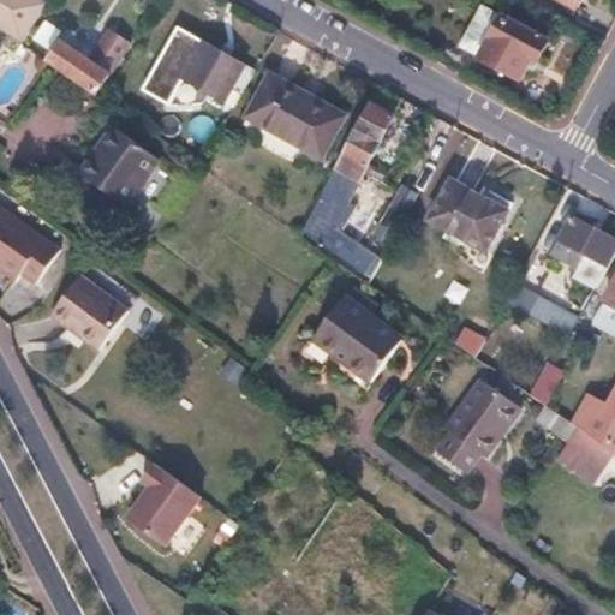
[(0,0),(0,31),(19,45),(46,1),(43,0),(0,0)]
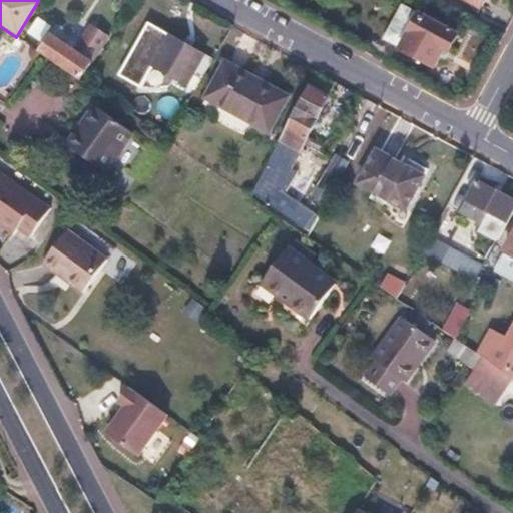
[(456,34),(401,4),(382,39),(433,67),(442,50),(446,53),(456,34)]
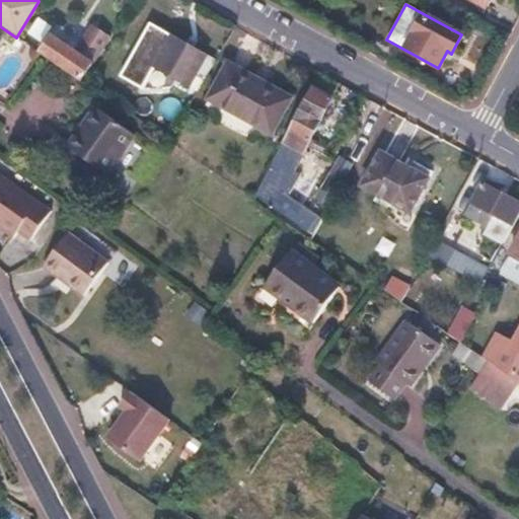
[(53,13),(43,7),(26,34),(36,41),(53,13)]
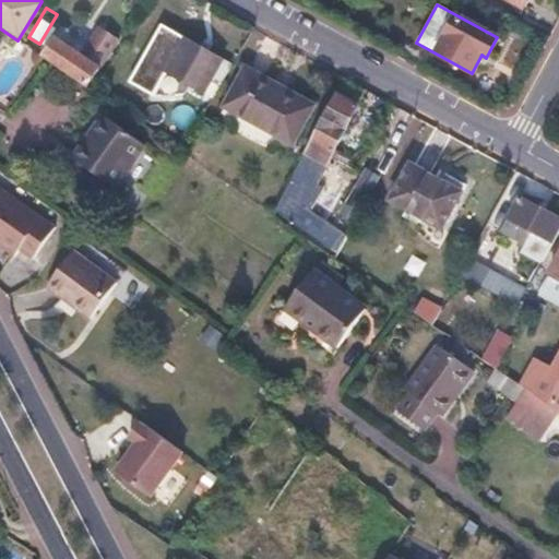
[(151,91),(183,37),(162,24),(128,79),(151,91)]
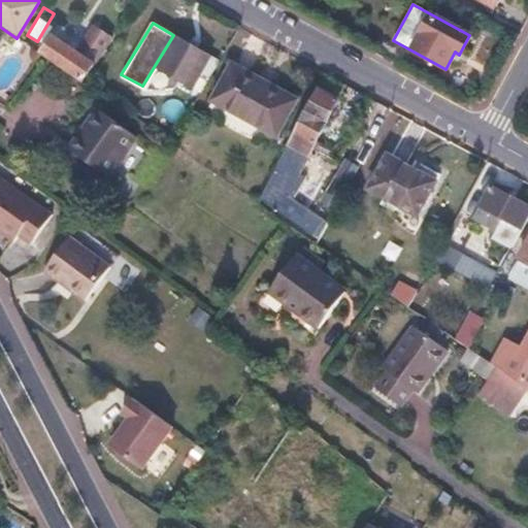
[(110,37),(92,25),(75,50),(94,62),(110,37)]
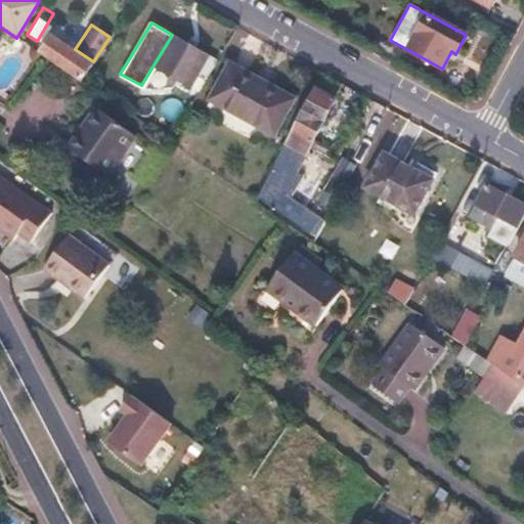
[(54,35),(43,52),(82,78),(93,61),(75,49),(54,35)]
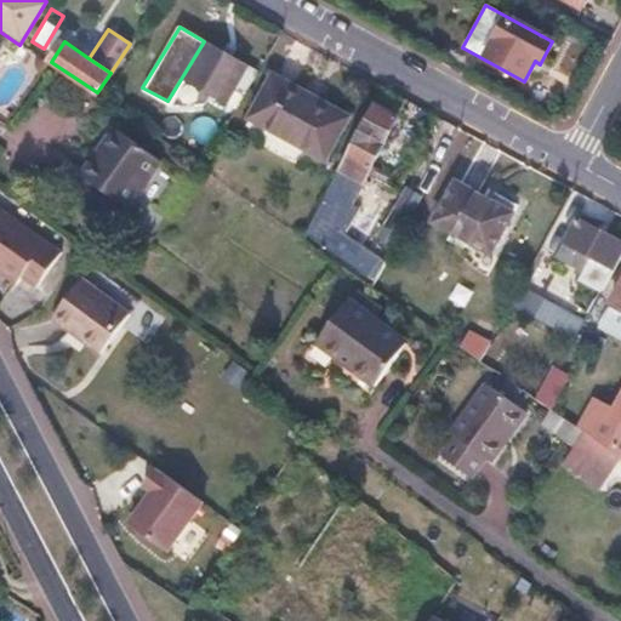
[(257,73),(204,41),(183,77),(237,108),(257,73)]
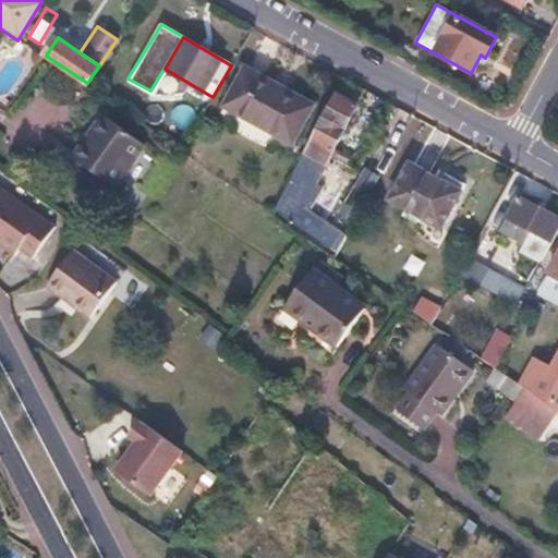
[(312,107),(246,68),(220,112),(287,152),(312,107)]
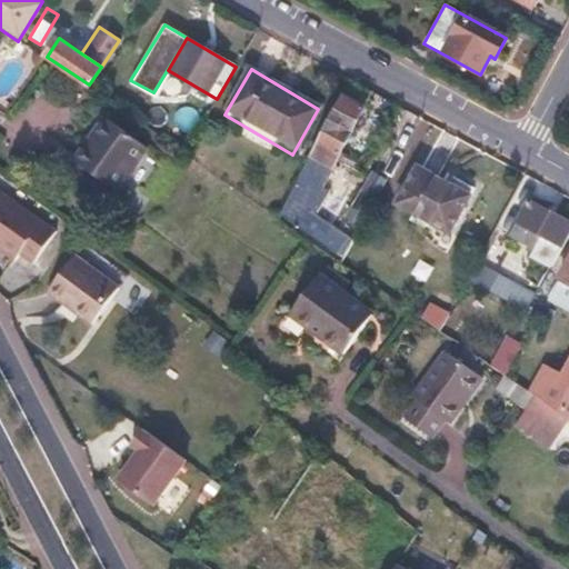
[(363,106),(341,93),(308,156),(329,169),(336,157),(363,106)]
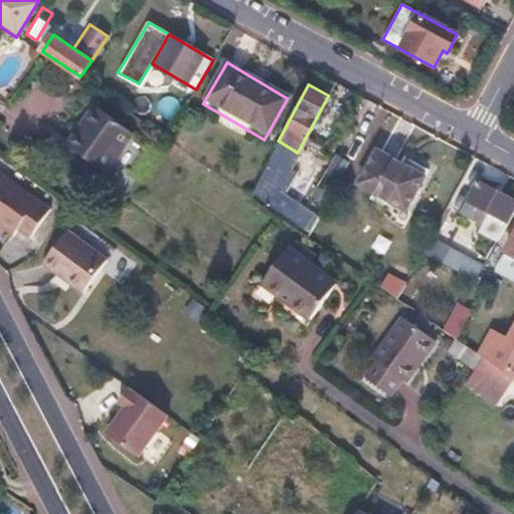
[(82,133),(78,130),(66,146),(107,174),(135,135),(98,109),(82,133)]
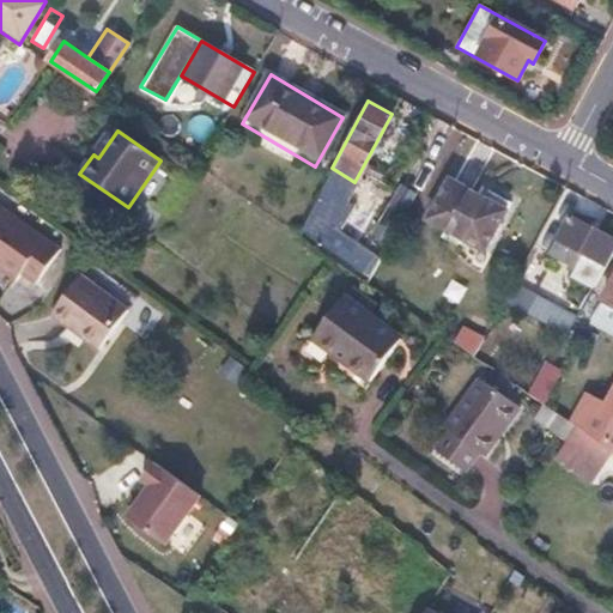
[(354,182),(332,168),(307,214),(323,224),(339,196),(345,200),(354,182)]
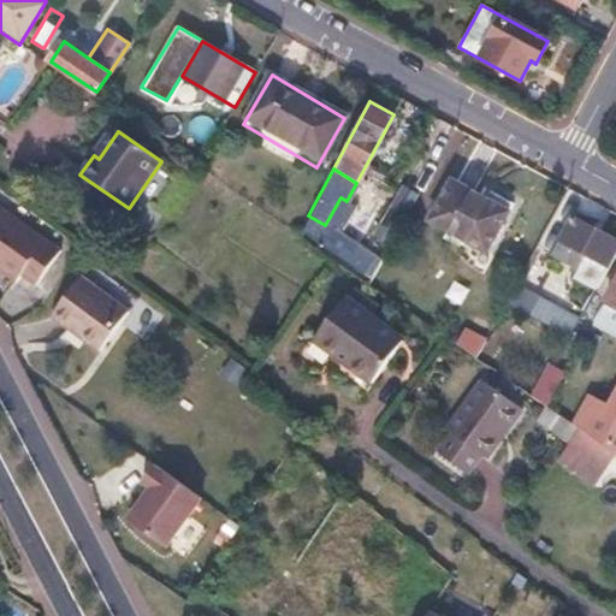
[(509,211),(450,177),(428,217),(486,249),(509,211)]
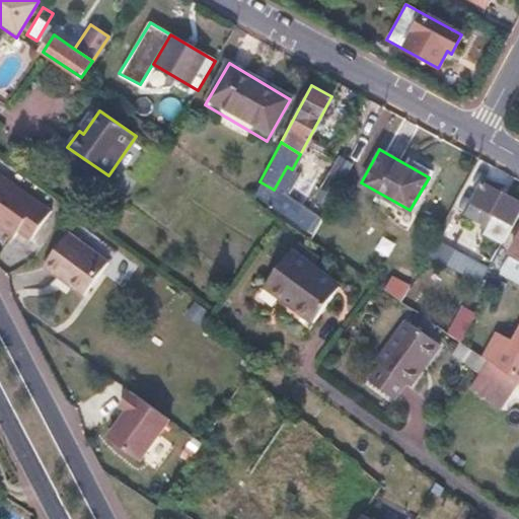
[(0,228),(14,238),(18,232),(28,239),(49,211),(36,201),(32,206),(19,197),(23,192),(0,174),(0,228)]
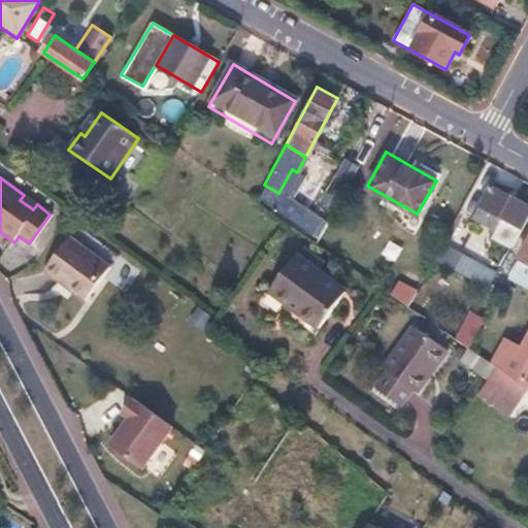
[(527,213),(527,205),(490,185),(472,215),(491,226),(497,216),(521,228),(527,213)]
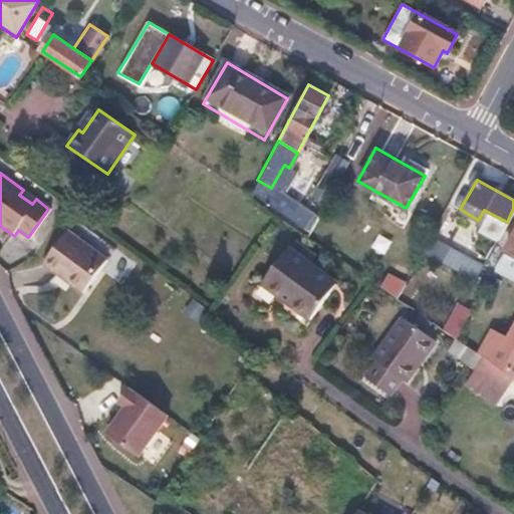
[(106,259),(66,231),(42,264),(83,293),(106,259)]
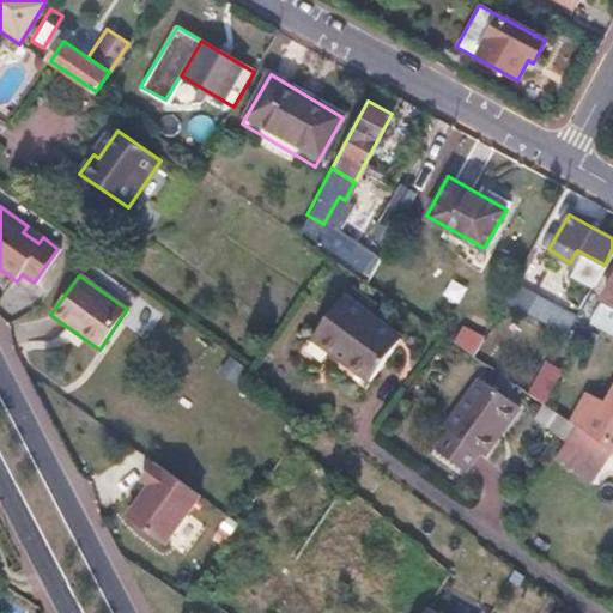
[(612,275),(596,305),(602,309),(606,303),(612,307),(612,275)]
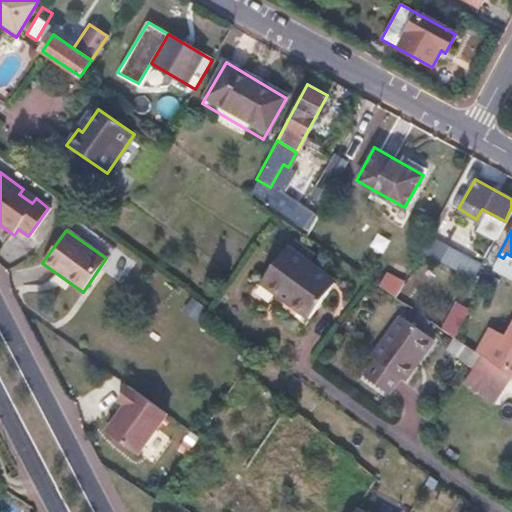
[(472,279),(482,263),(433,235),(424,251),(472,279)]
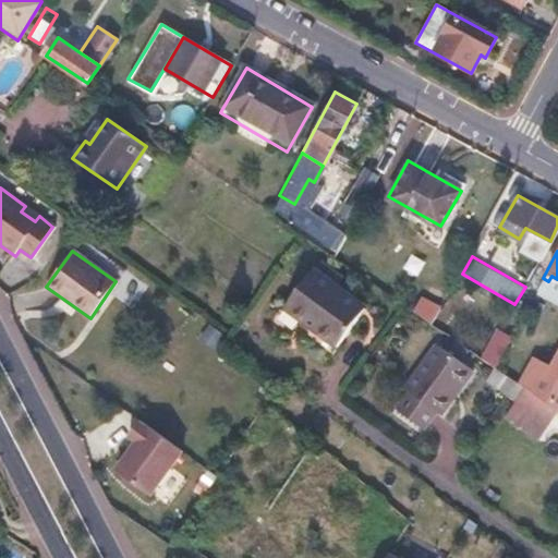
[(311,269),(281,308),(335,347),(360,315),(339,301),(344,293),(311,269)]
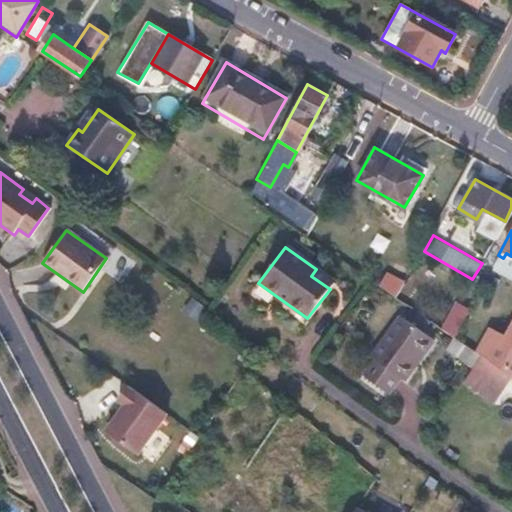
[(511,269),(506,266),(501,275),(511,281),(511,269)]
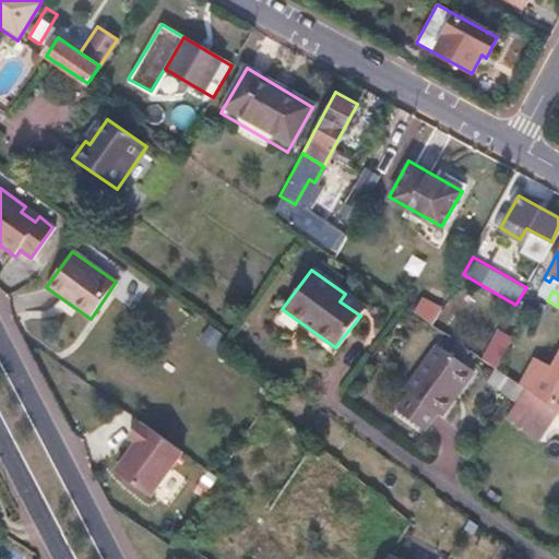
[(345,294),(340,301),(360,316),(366,308),(345,294)]
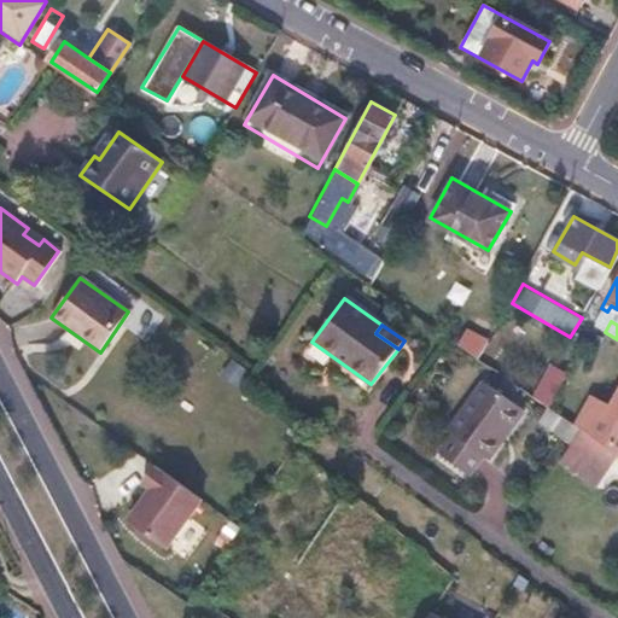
[(565,373),(549,363),(531,395),(547,406),(565,373)]
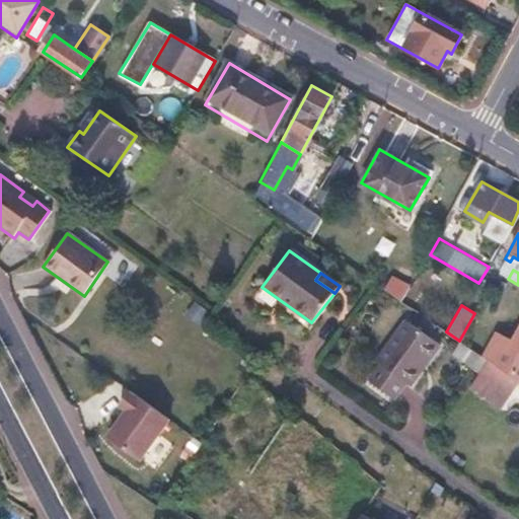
[(439,344),(405,319),(376,359),(381,363),(369,381),(393,398),(405,381),(410,384),(439,344)]
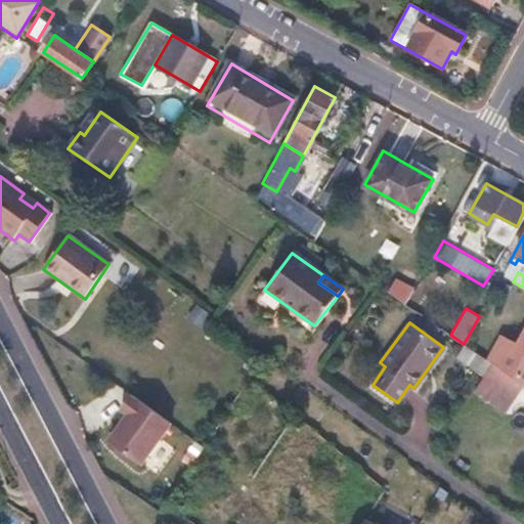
[(516,350),(510,346),(496,365),(523,384),(523,385),(523,335),(518,346),(516,350)]
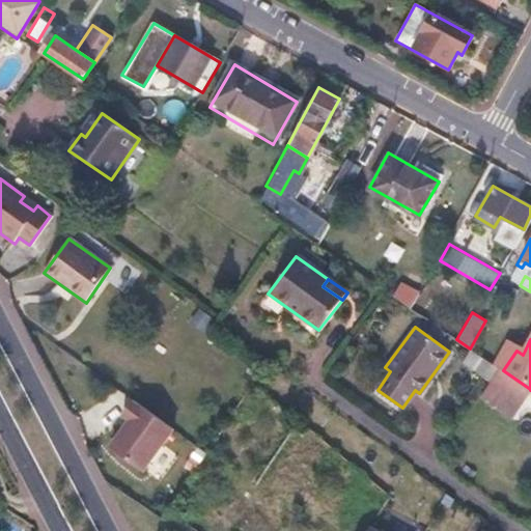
[(523,355),(525,351),(510,341),(494,364),(503,370),(516,351),(523,355)]
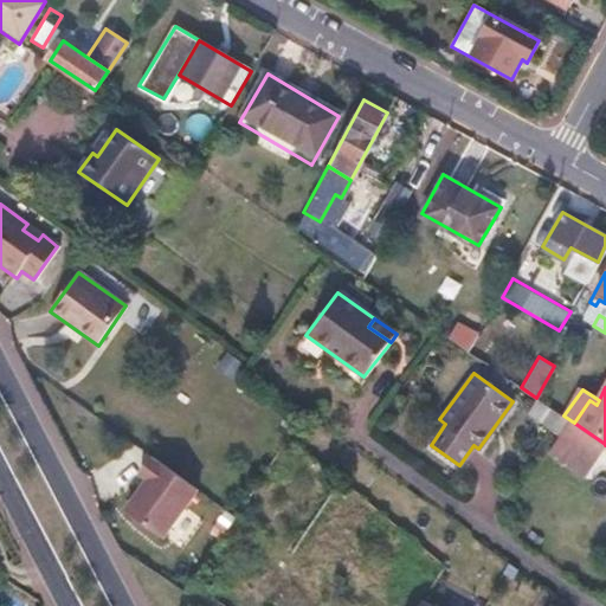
[(560,431),(571,438),(567,444),(593,462),(605,444),(574,423),(568,419),(560,431)]
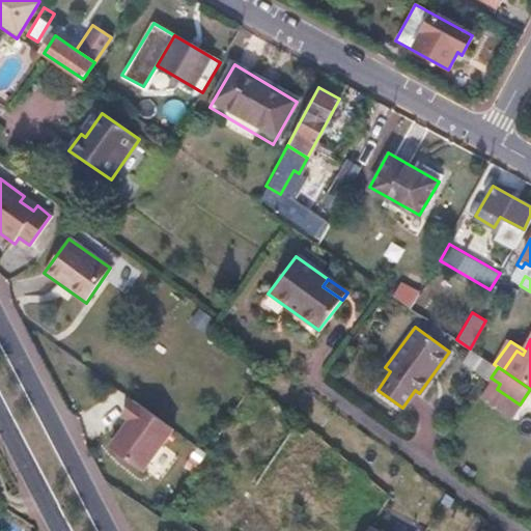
[(130,423),(111,449),(142,472),(171,431),(132,402),(122,417),(130,423)]
